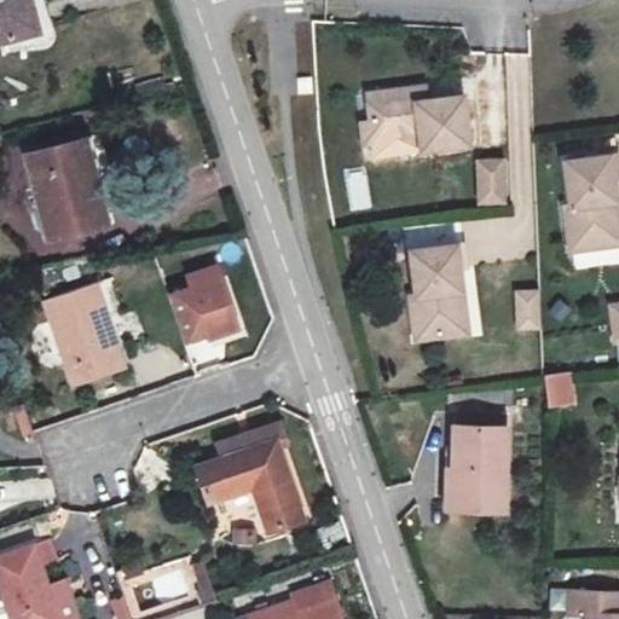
[(16,0),(0,0),(0,65),(17,59),(9,25),(22,22),(16,0)]
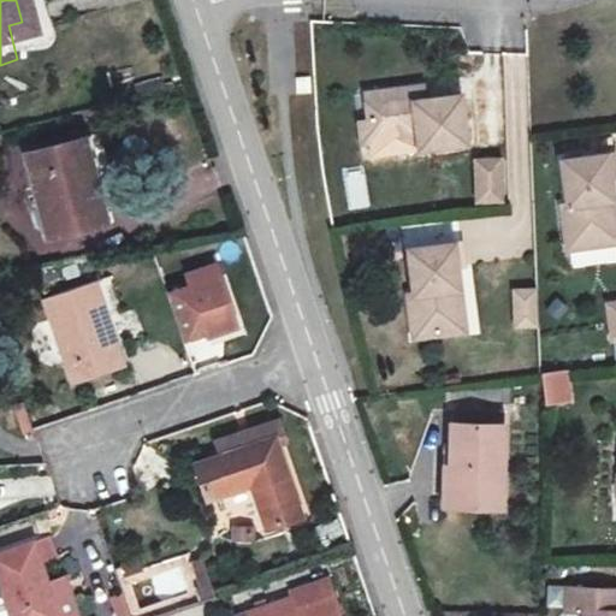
[(400,102),(391,105),(394,118),(402,117),(400,102)]
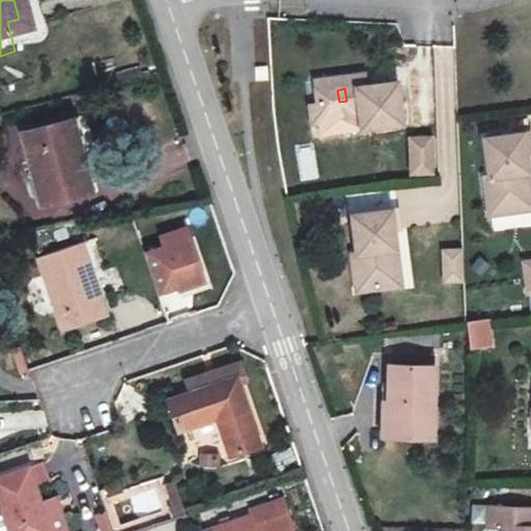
[(300,119),(302,137),(342,132),(343,143),(385,137),(379,95),(346,101),(339,102),(337,90),(297,96),(300,119)]
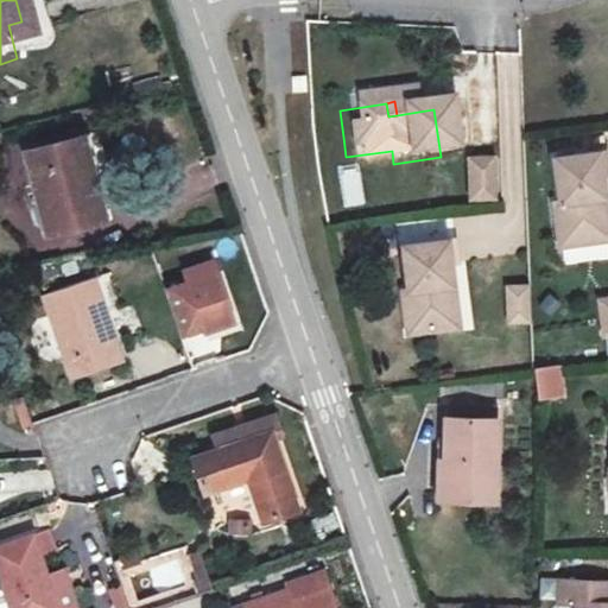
[(343,137),(334,139),(337,158),(346,157),(343,137)]
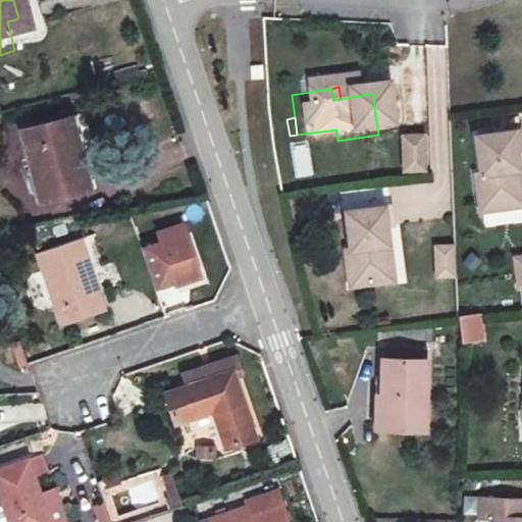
[(427,172),(425,134),(400,134),(401,173),(427,172)]
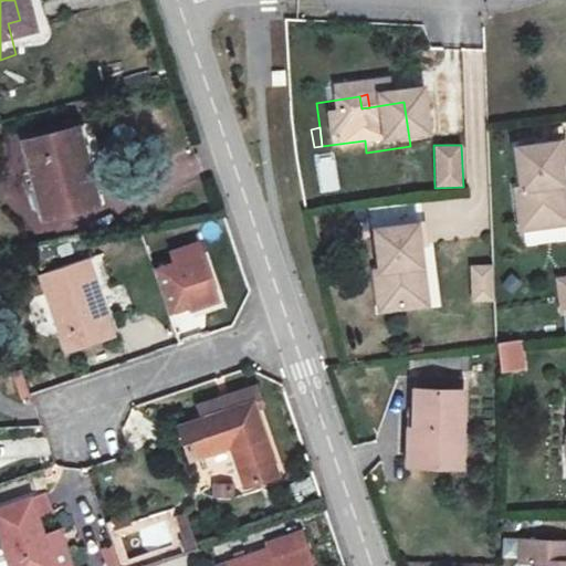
[(545,173),(543,152),(494,156),(499,197),(493,198),(496,238),(538,233),(534,196),(541,195),(538,173),(545,173)]
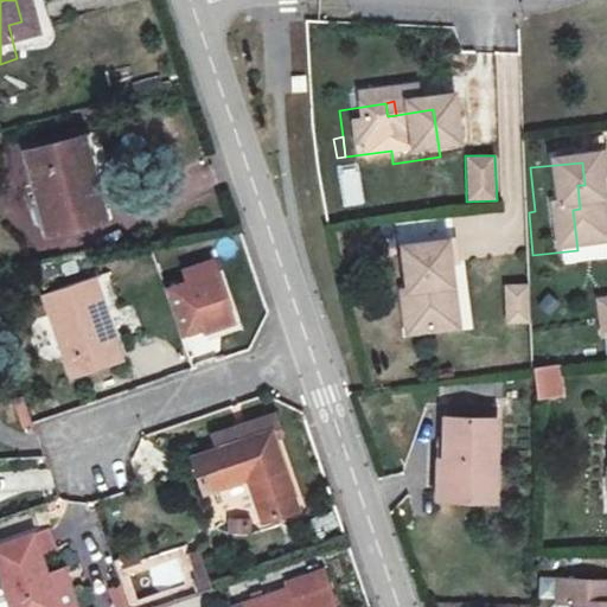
[(71,165),(18,178),(38,260),(90,248),(71,165)]
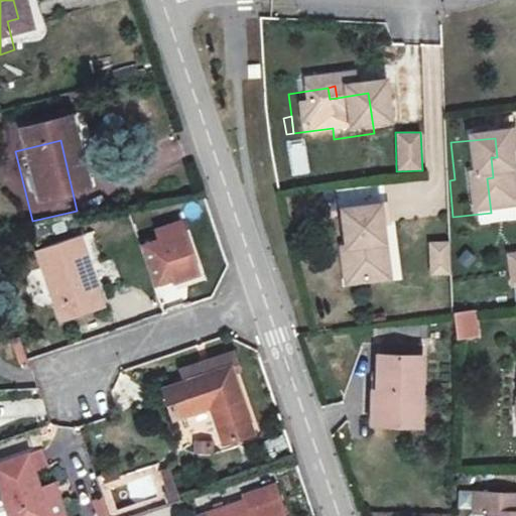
[(487,178),(491,213),(496,213),(493,177),(487,178)]
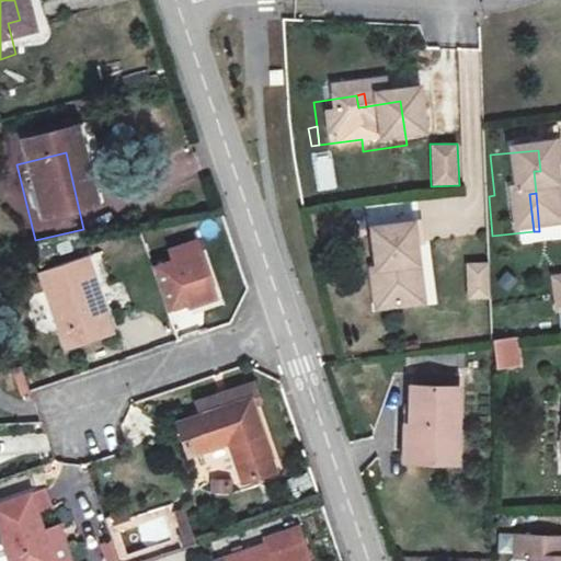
[(397,247),(396,226),(347,231),(352,271),(345,272),(350,311),(390,308),(387,268),(393,268),(391,247),(397,247)]
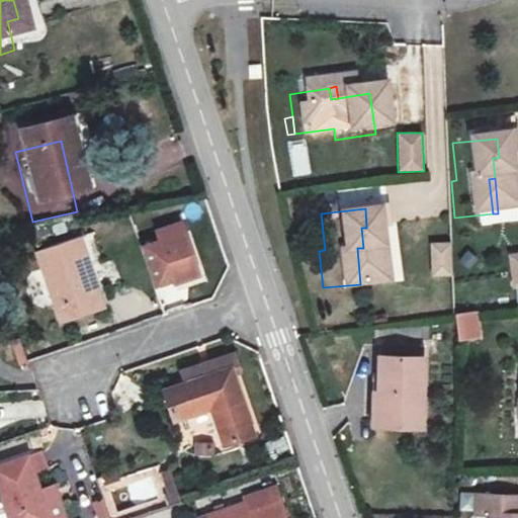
[(450,243),(429,243),(430,277),(451,276),(450,243)]
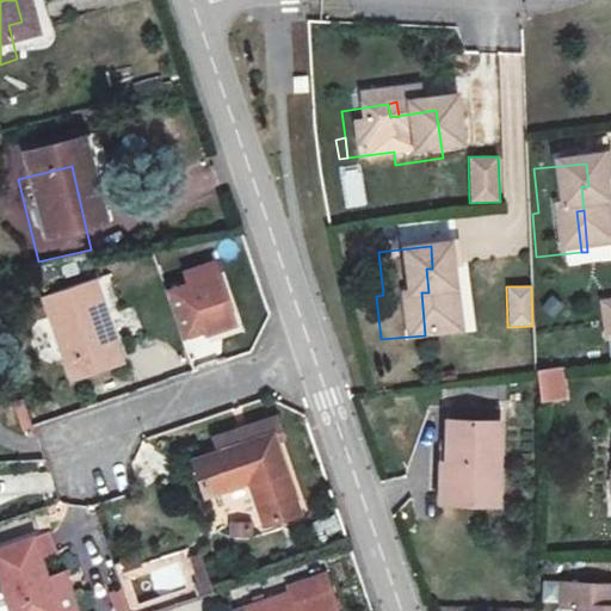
[(179,300),(183,312),(211,301),(208,290),(179,300)]
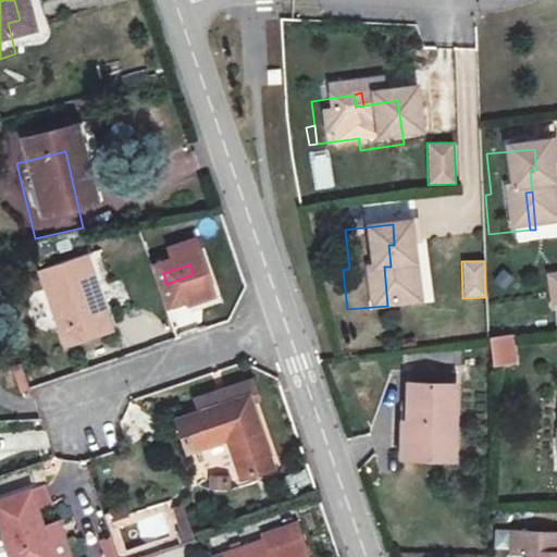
[(387,306),(394,305),(391,267),(384,267),(387,306)]
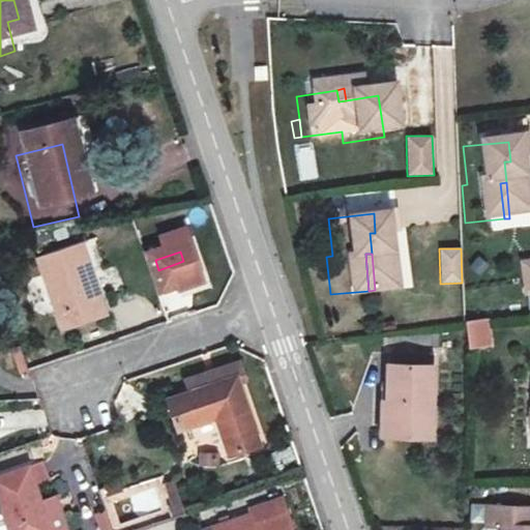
[(529,257),(519,258),(522,296),(529,295),(529,257)]
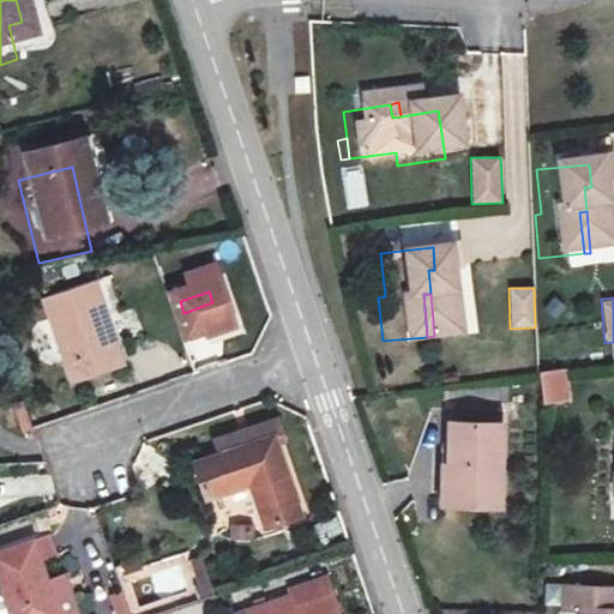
[(184,313),(160,320),(175,366),(199,359),(200,362),(229,353),(212,302),(184,313)]
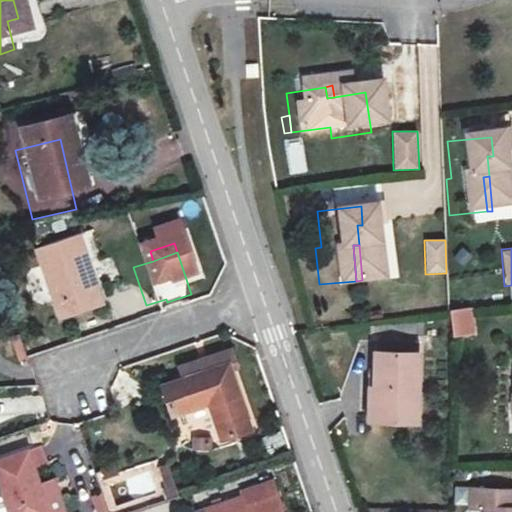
[(73,259),(26,275),(50,343),(96,325),(73,259)]
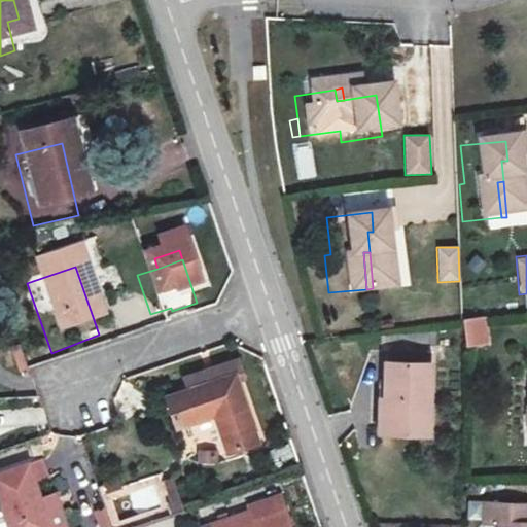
[(471,344),(472,331),(461,331),(460,344),(471,344)]
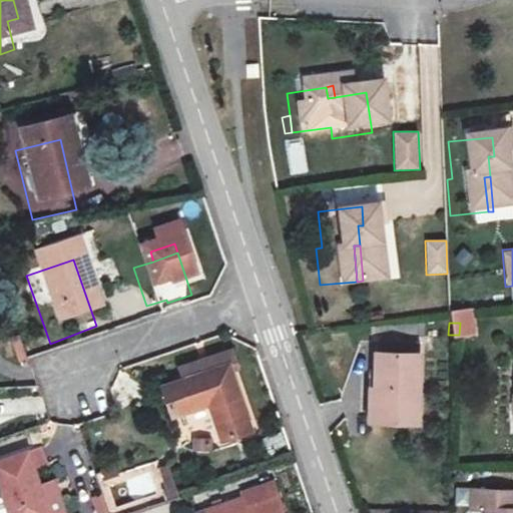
[(408,353),(409,338),(369,337),(368,349),(408,353)]
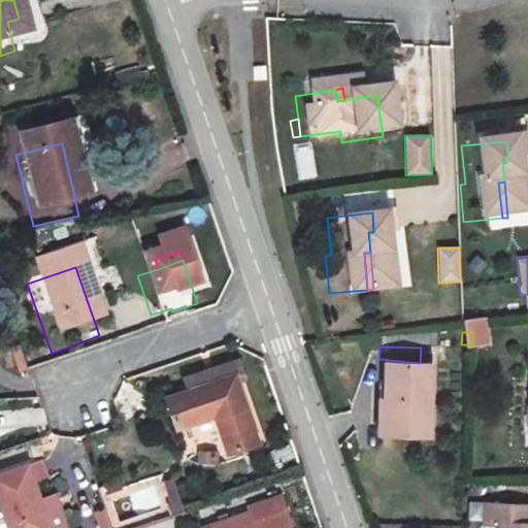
[(418,438),(420,363),(378,359),(377,376),(364,374),(365,433),(418,438)]
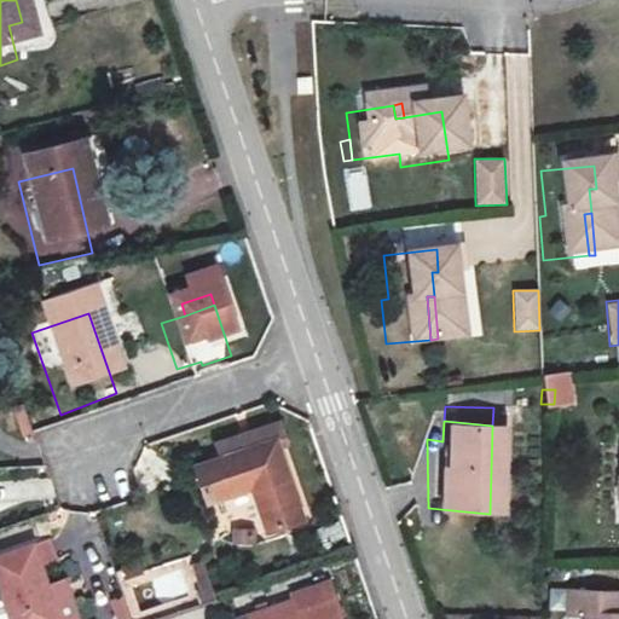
[(618,444),(608,444),(606,497),(618,498),(618,444)]
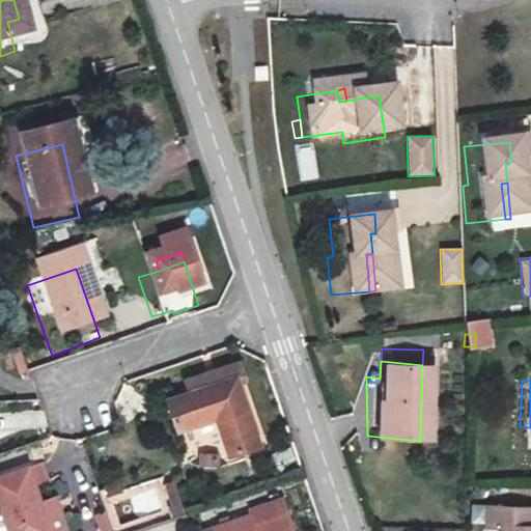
[(170,402),(174,414),(221,399),(227,396),(224,385),(170,402)]
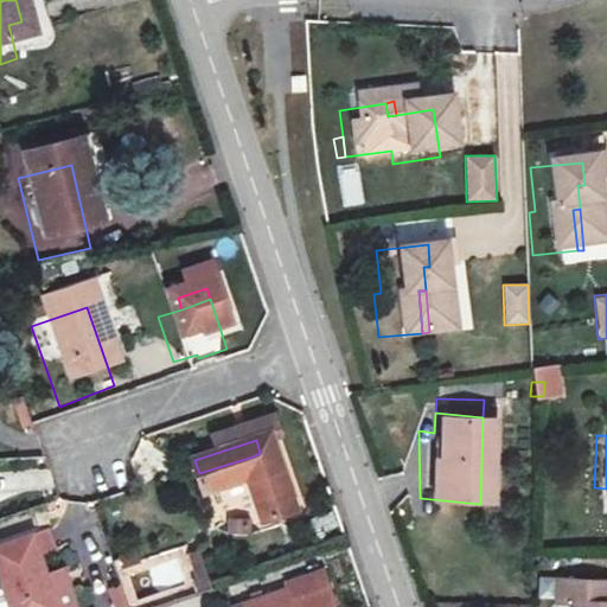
[(199,473),(179,481),(191,519),(232,504),(248,543),(279,531),(253,457),(199,473)]
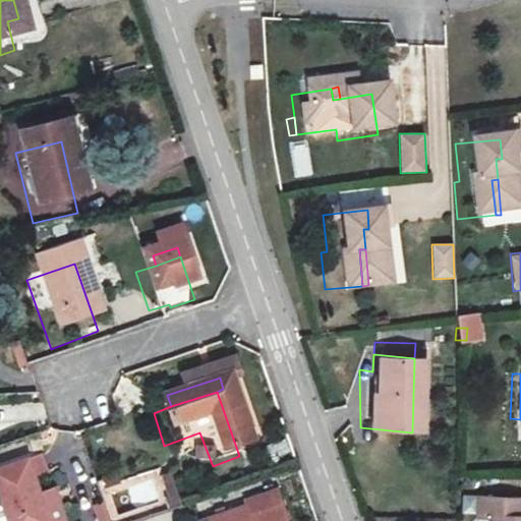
[(520,419),(510,418),(510,426),(520,427),(520,419)]
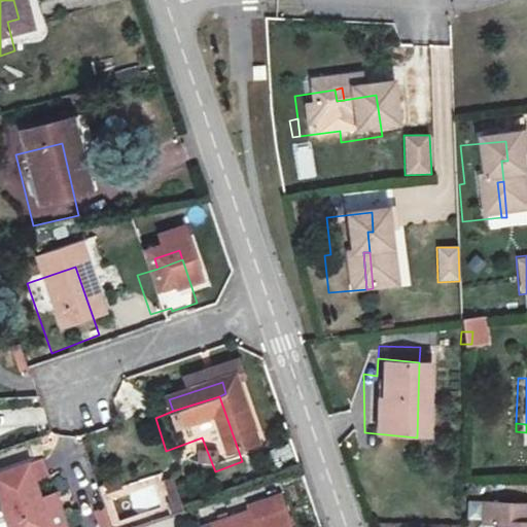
[(171,513),(182,510),(172,479),(162,482),(171,513)]
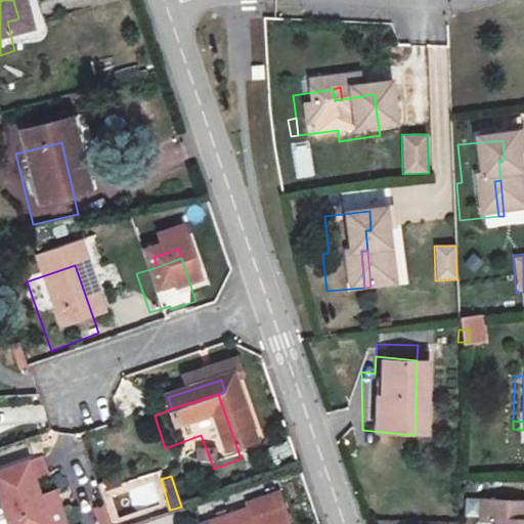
[(14,485),(0,490),(0,523),(47,523),(40,504),(25,510),(14,485)]
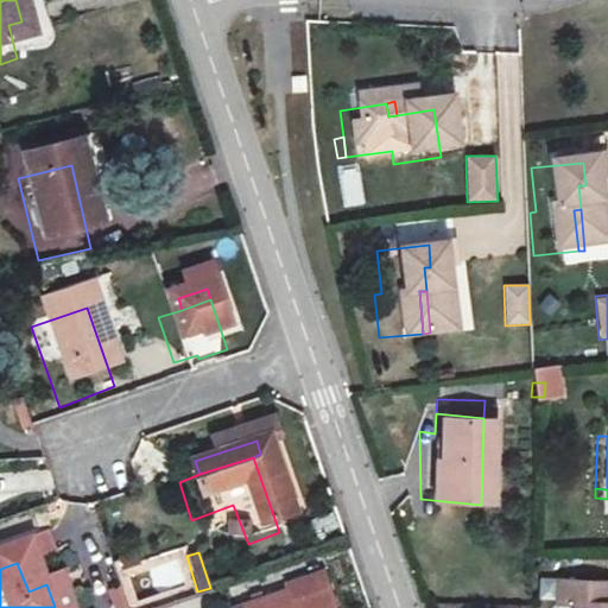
[(607,607),(607,591),(597,590),(599,572),(542,569),(539,593),(555,596),(553,607),(607,607)]
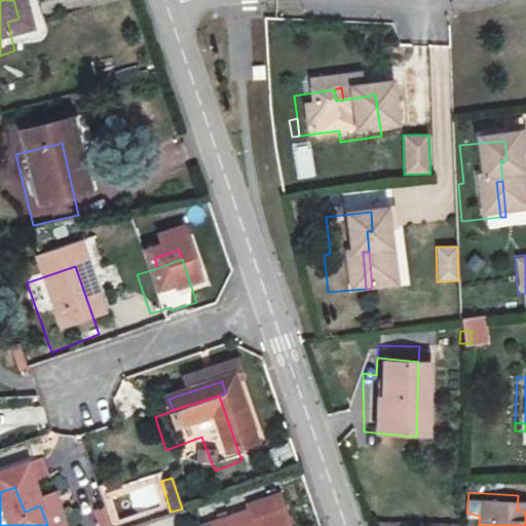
[(105,496),(92,502),(96,511),(109,506),(105,496)]
